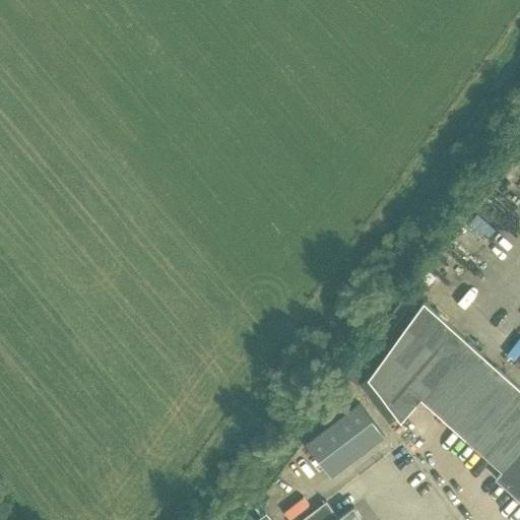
[(518,268),(519,265),(519,253),(509,245),(501,255),(518,268)]
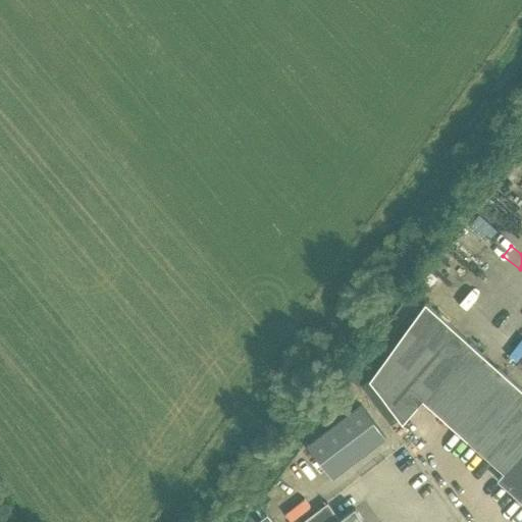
[(470,282),(463,290),(477,305),(484,298),(470,282)]
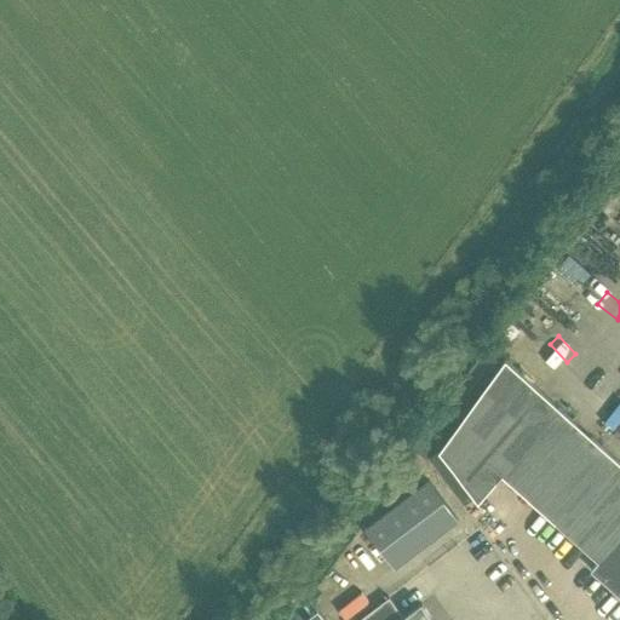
[(619,461),(505,359),(438,452),(478,504),(501,475),(597,561),(590,569),(619,596),(619,461)]
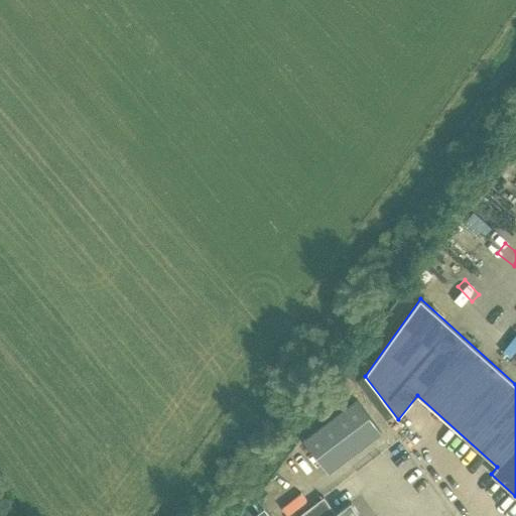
[(515,304),(510,299),(495,316),(501,323),(515,305),(515,304)]
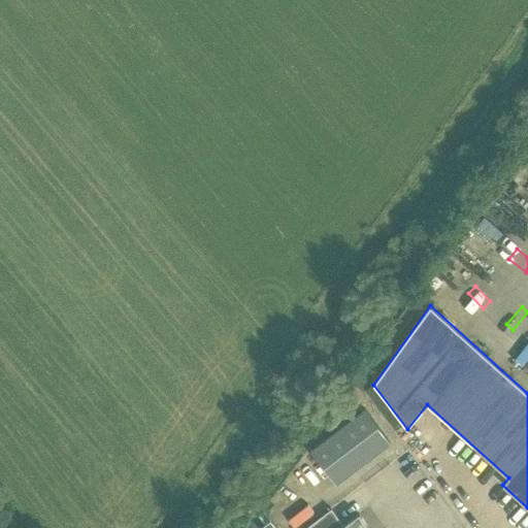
[(364,408),(310,451),(336,485),(391,443),(364,408)]
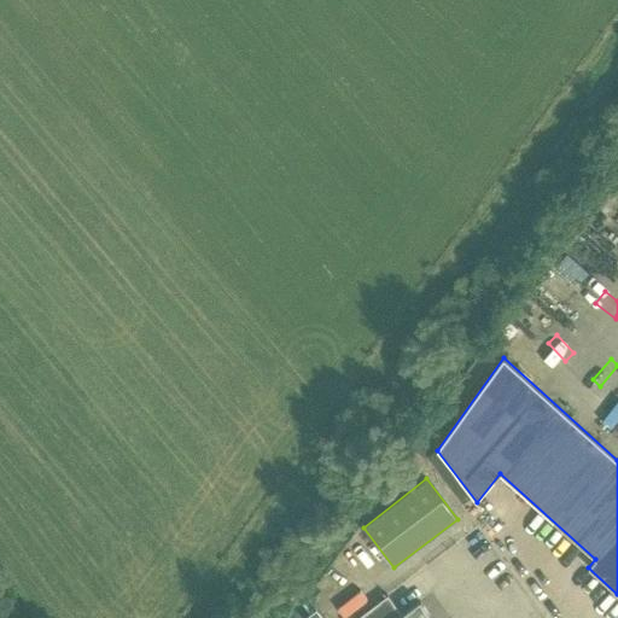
[(401,613),(386,594),(355,617),(431,617),(419,601),(401,613)]
